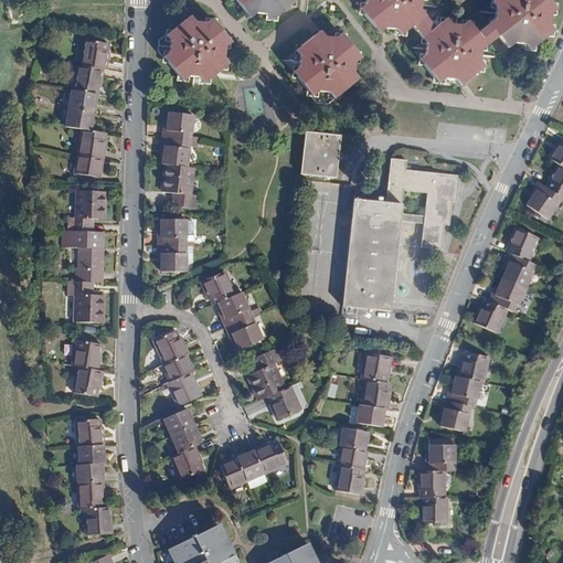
[(236,0),(250,17),(255,12),(265,14),(269,20),(295,1),(294,0),(236,0)]
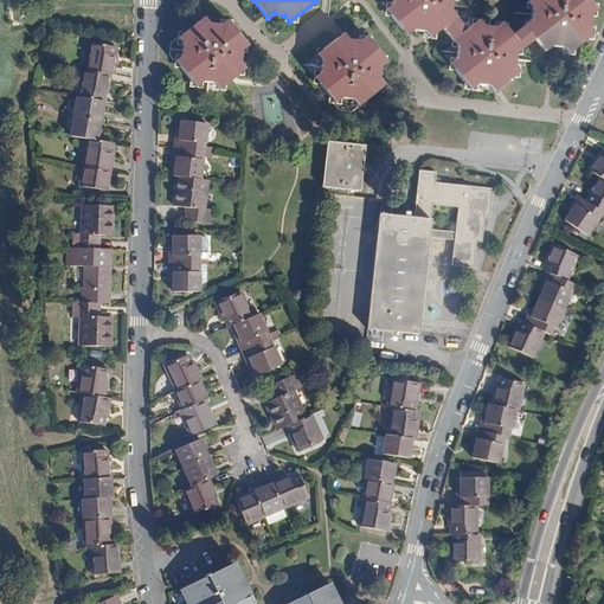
[(450,65),(462,82),(469,90),(475,87),(488,88),(493,95),(519,75),(518,74),(514,68),(515,53),(533,40),(543,52),(550,47),(563,50),(566,55),(593,34),(589,29),(590,17),(595,12),(585,0),(531,0),(527,2),(531,8),(529,23),(511,37),(501,24),(494,29),(482,27),(477,21),(464,31),(450,12),(451,0),(391,0),(391,5),(385,10),(405,36),(411,31),(424,32),(429,39),(442,30),(456,49),(455,60),(450,65)]
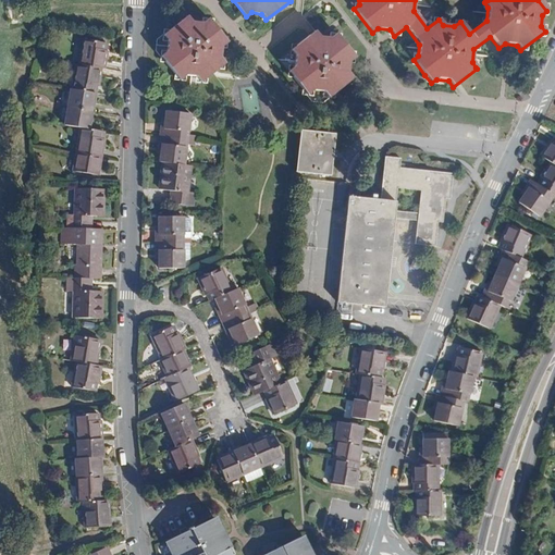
[(161,54),(180,78),(186,74),(197,75),(201,81),(224,63),(220,58),(222,46),(227,41),(208,16),(202,21),(192,21),(187,15),(163,34),(168,38),(167,51),(161,54)]
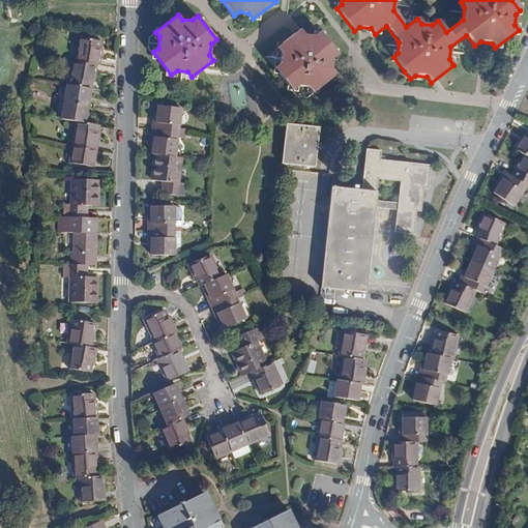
[(277,46),(282,52),(281,62),(275,66),(292,89),(297,85),(308,86),(312,92),(335,75),(330,68),(331,58),(338,54),(320,31),(314,35),(303,34),(299,29),(277,46)]
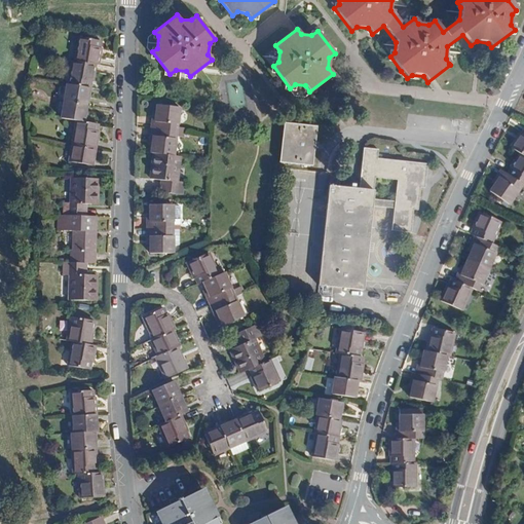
[(79,35),(75,59),(96,63),(99,63),(102,46),(99,45),(100,39),(79,35)]
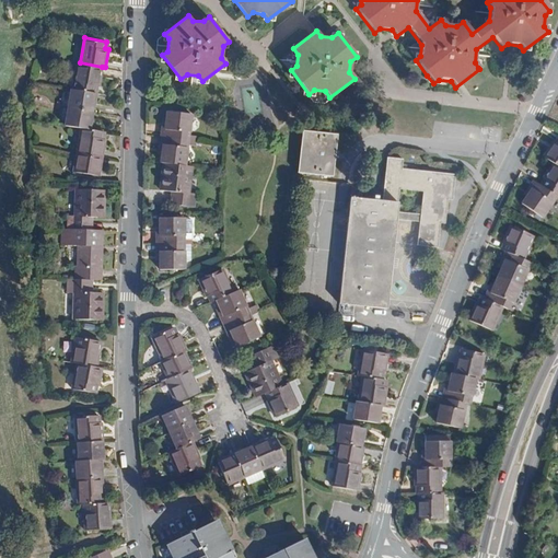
[(78,62),(73,88),(96,92),(97,83),(99,83),(102,67),(80,62),(78,62)]
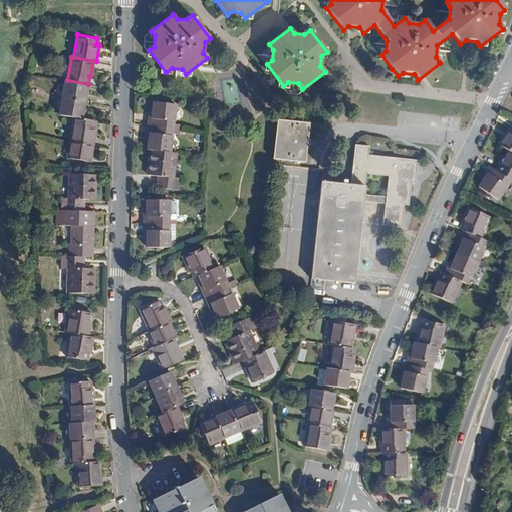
[(66,79),(62,97),(84,101),(88,84),(67,80),(66,79)]
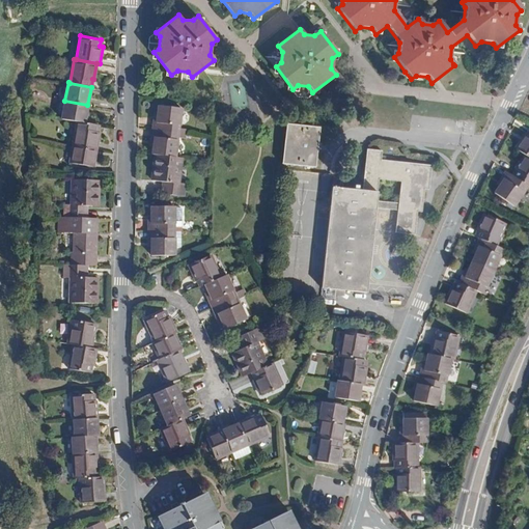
[(64,101),(61,117),(78,120),(84,121),(87,105),(64,101)]
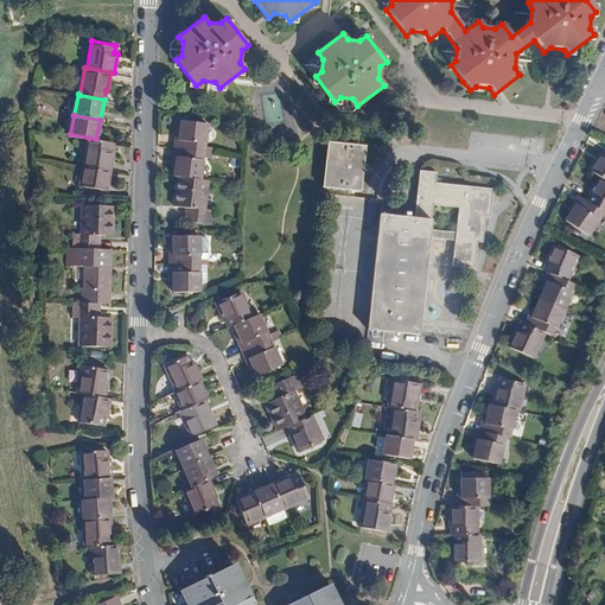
[(183,119),(180,135),(178,134),(177,145),(207,148),(210,121),(183,119)]
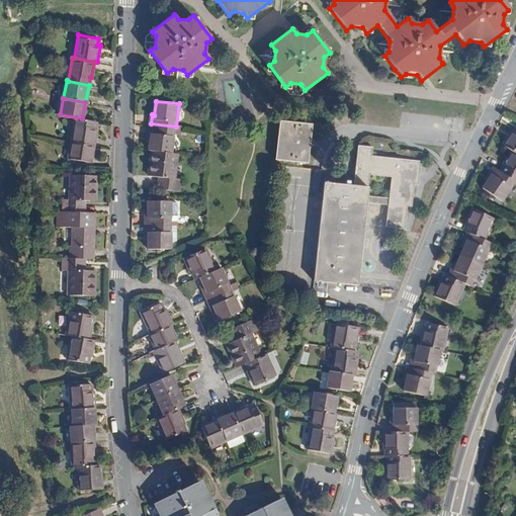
[(281,116),(276,154),(309,158),(314,119),(281,116)]
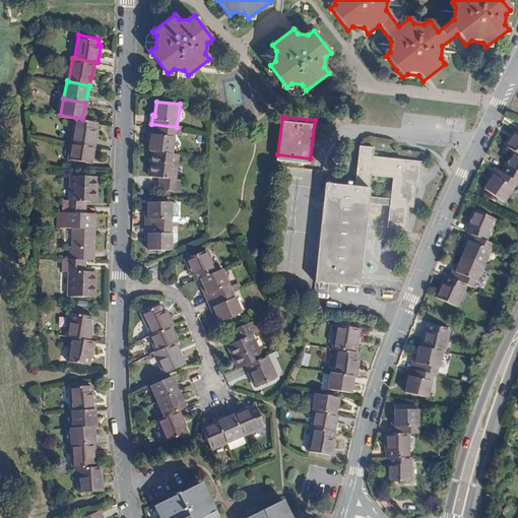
[(76,118),(72,141),(94,145),(98,128),(94,127),(96,121),(82,119),(76,118)]
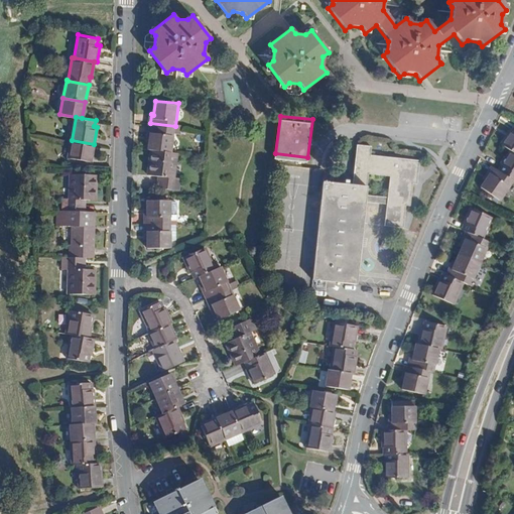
[(150,123),(149,130),(151,131),(149,147),(152,148),(171,150),(175,126),(150,123)]
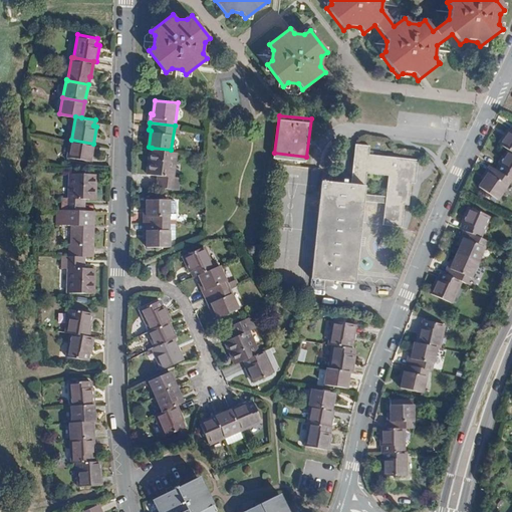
[(511,134),(506,131),(499,145),(497,144),(493,151),(504,157),(511,161),(511,134)]
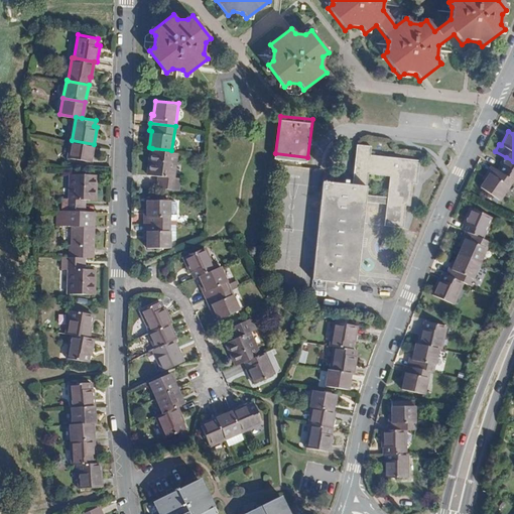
[(72,140),(69,155),(92,159),(94,144),(72,140)]
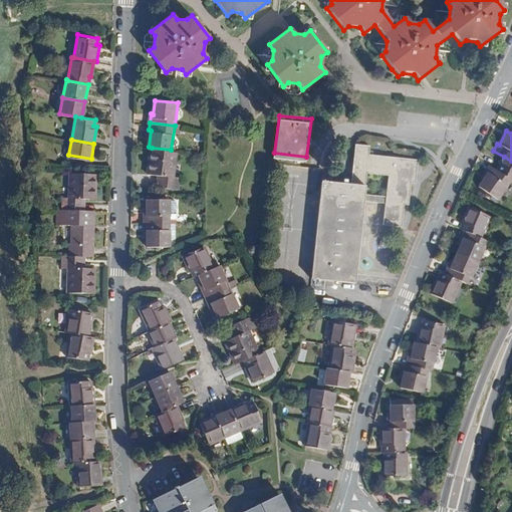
[(333,173),(328,173),(327,181),(322,180),(322,184),(321,190),(316,232),(310,278),(318,279),(327,280),(354,284),(355,270),(365,201),(387,204),(385,225),(403,227),(406,205),(410,206),(412,190),(413,183),(417,184),(419,171),(420,161),(377,155),(371,154),(372,145),(357,144),(355,158),(353,180),(352,184),(336,182),(332,182),(333,173)]
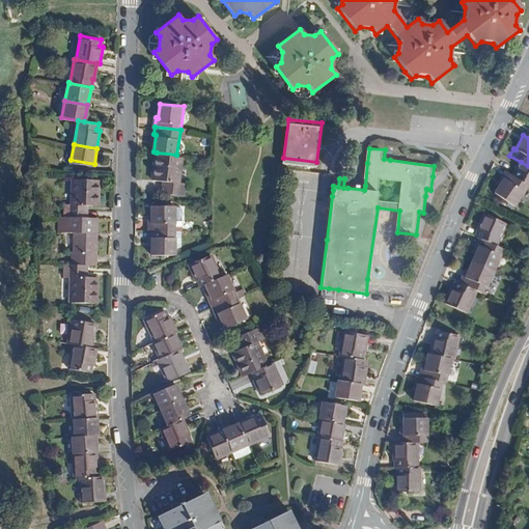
[(157,152),(154,177),(164,178),(163,191),(185,193),(186,182),(179,181),(184,156),(176,155),(157,152)]
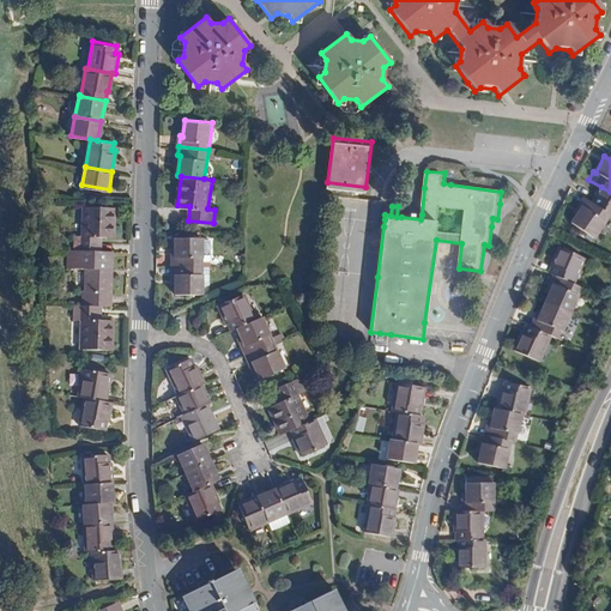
[(594,206),(591,212),(609,222),(610,222),(610,192),(602,187),(592,205),(594,206)]
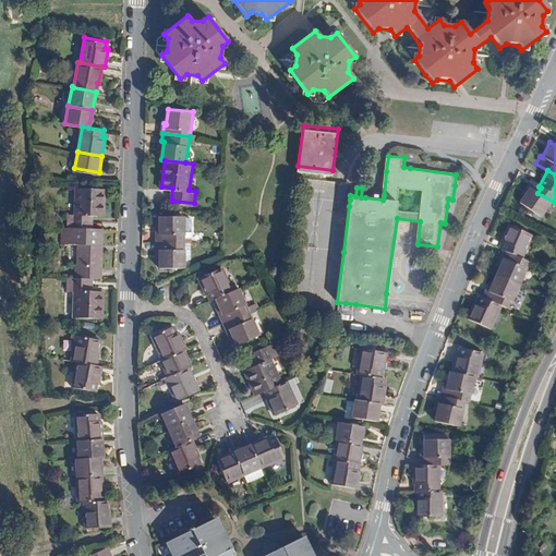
[(76,184),(75,212),(69,212),(68,225),(92,226),(93,213),(104,213),(106,186),(76,184)]
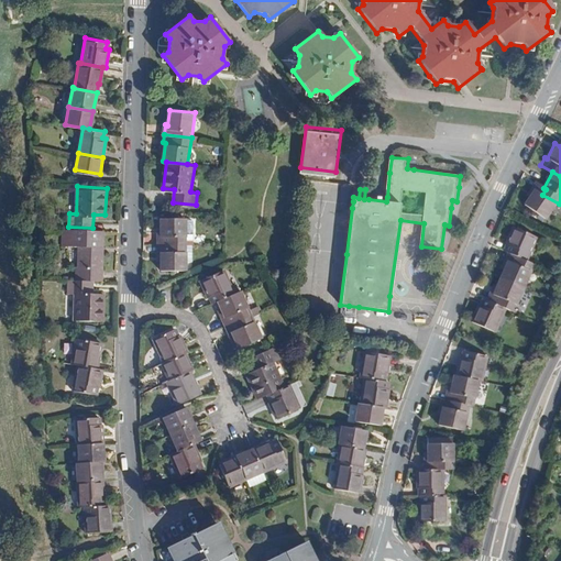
[(531,211),(528,219),(547,227),(559,204),(542,195),(537,193),(528,210),(531,211)]
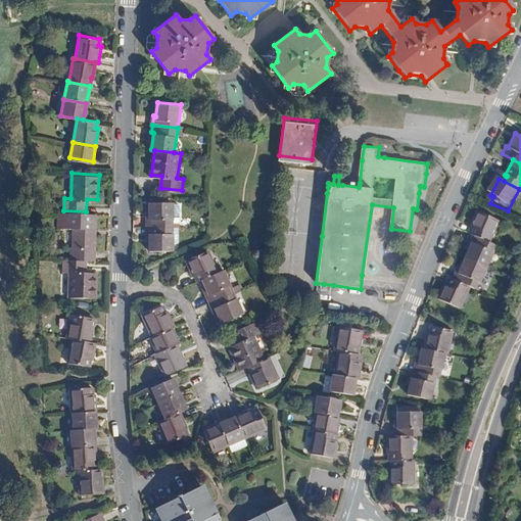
[(150,200),(150,217),(148,217),(148,225),(173,224),(174,200),(150,200)]
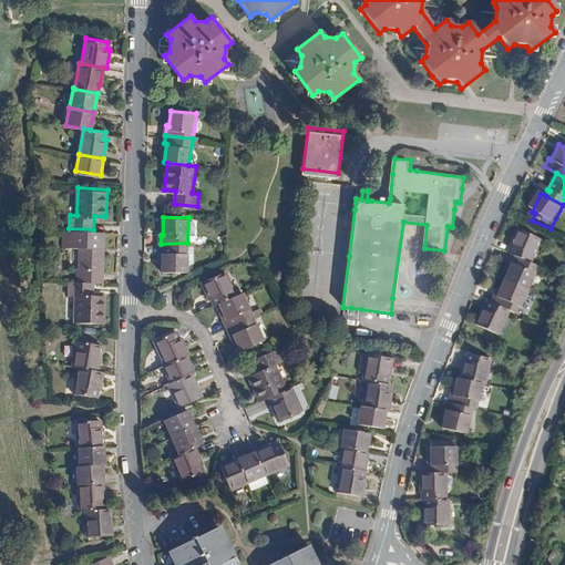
[(81,246),(80,266),(78,266),(76,280),(95,280),(102,280),(104,249),(102,248),(103,229),(93,229),(69,228),(62,228),(62,245),(81,246)]
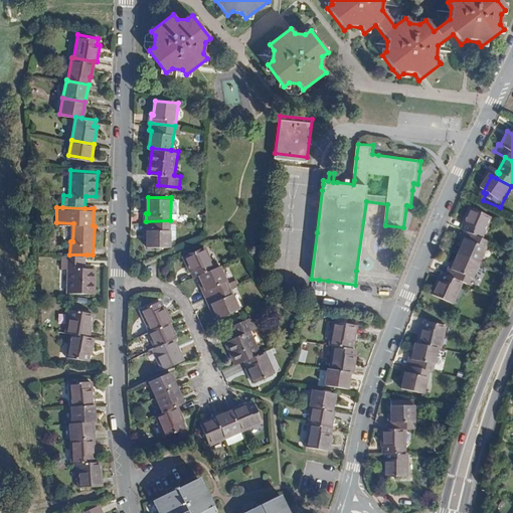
[(468,212),(462,228),(464,229),(461,236),(464,237),(481,243),(489,220),(468,212)]
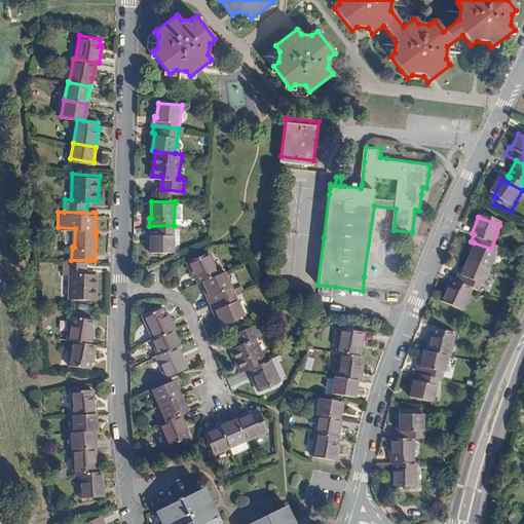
[(149,226),(149,233),(151,233),(151,250),(174,250),(174,225),(149,226)]
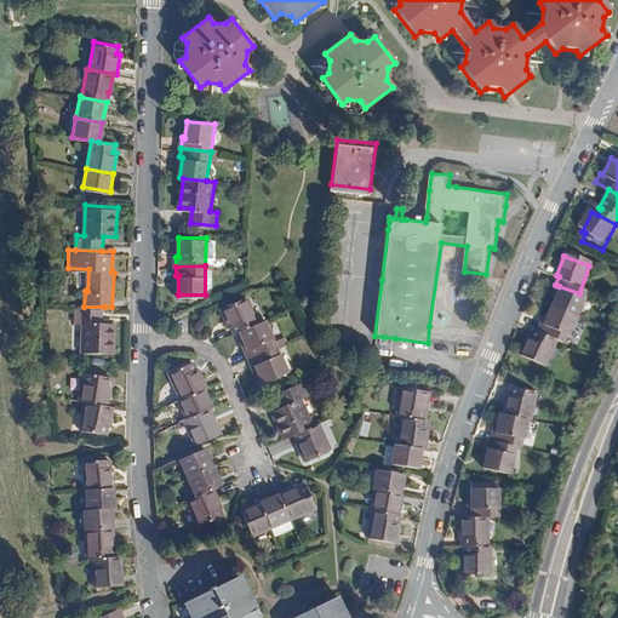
[(556,296),(559,297),(553,313),(578,321),(587,296),(579,293),(559,286),(556,296)]
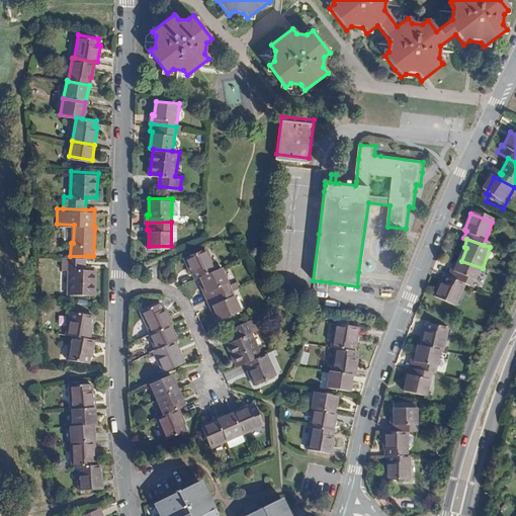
[(185,257),(191,270),(192,269),(196,277),(200,275),(216,269),(206,248),(185,257)]
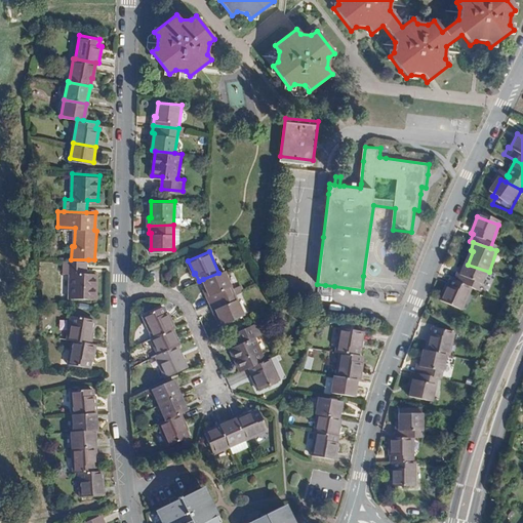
[(71,272),(70,296),(96,296),(96,273),(87,272),(88,259),(71,259),(64,258),(63,272),(71,272)]
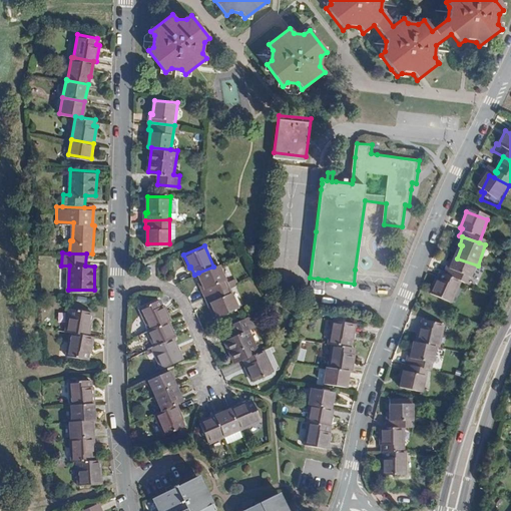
[(457,259),(451,274),(449,274),(446,280),(463,286),(469,288),(478,266),(457,259)]
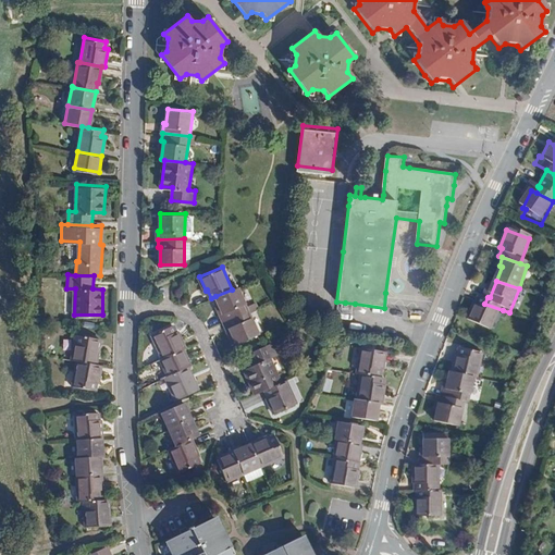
[(216,296),(223,313),(221,315),(224,321),(248,310),(237,286),(232,290),(216,296)]
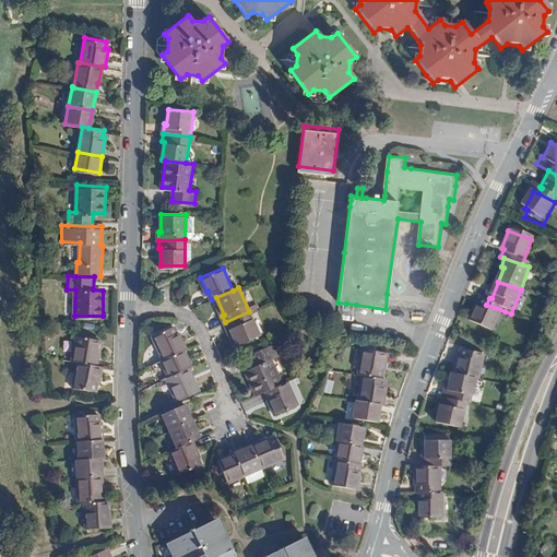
[(477,311),(472,328),(495,336),(505,311),(486,305),(483,304),(480,311),(477,311)]
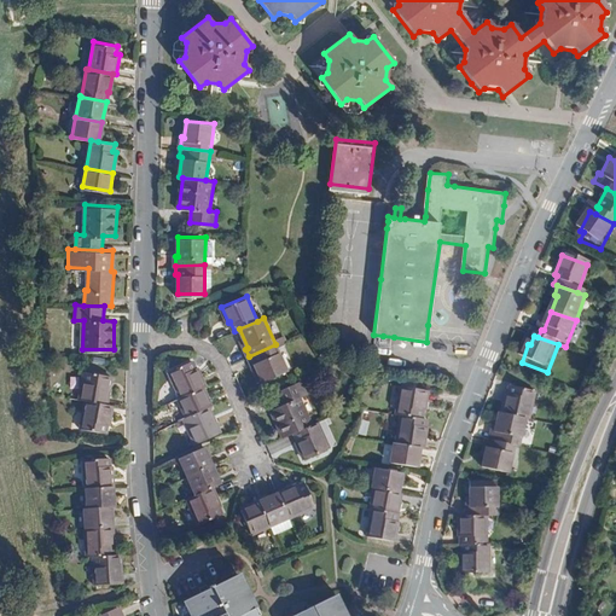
[(249,356),(253,365),(255,364),(263,381),(288,370),(275,344),(249,356)]
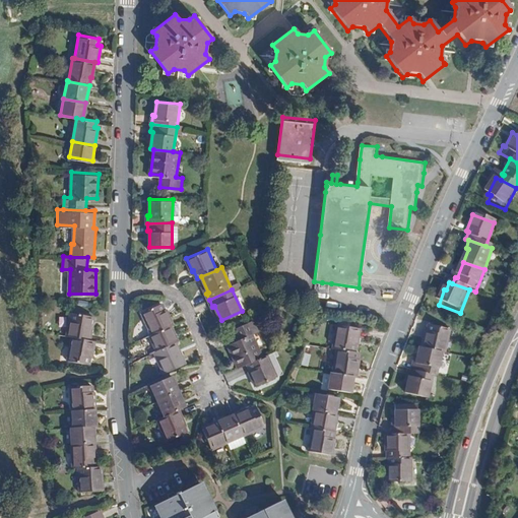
[(142,312),(152,333),(171,325),(174,324),(167,309),(165,310),(162,303),(142,312)]
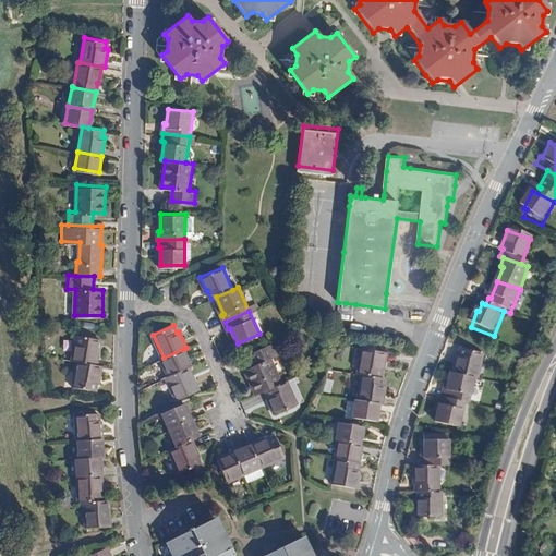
[(75,334),(71,358),(76,359),(95,362),(99,338),(75,334)]
